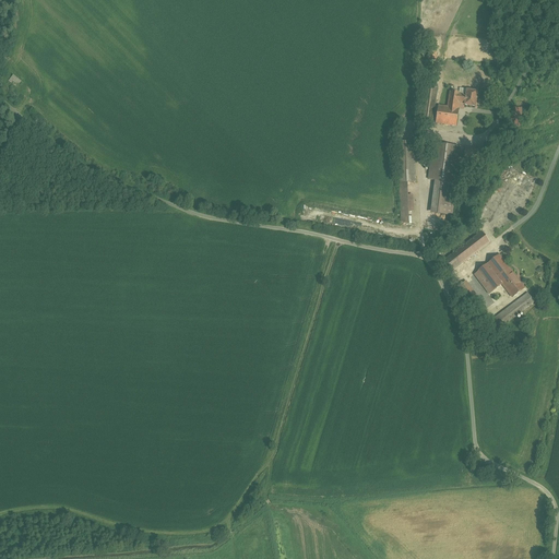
[(8,82),(16,87),(21,81),(12,75),(8,82)]
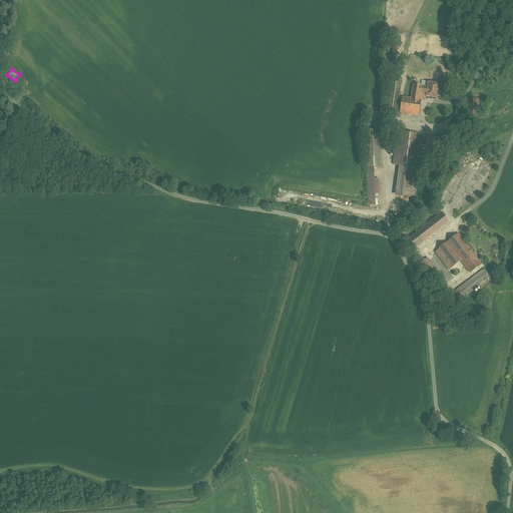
[(428,87),(422,86),(422,85),(413,84),(411,98),(420,99),(421,94),(427,95),(427,96),(436,97),(438,84),(429,83),(428,87)]
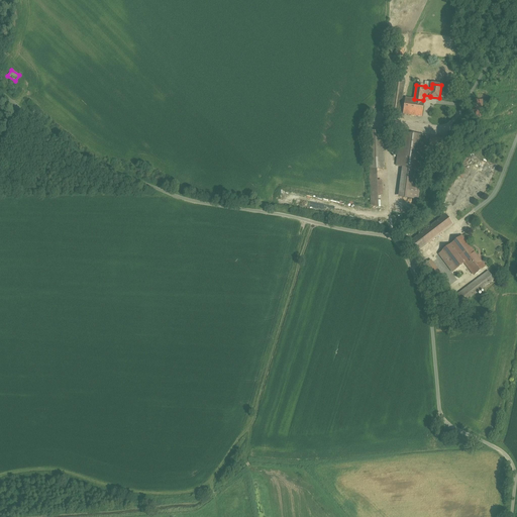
[(414,99),(405,98),(403,114),(422,116),(424,100),(423,100),(414,99)]
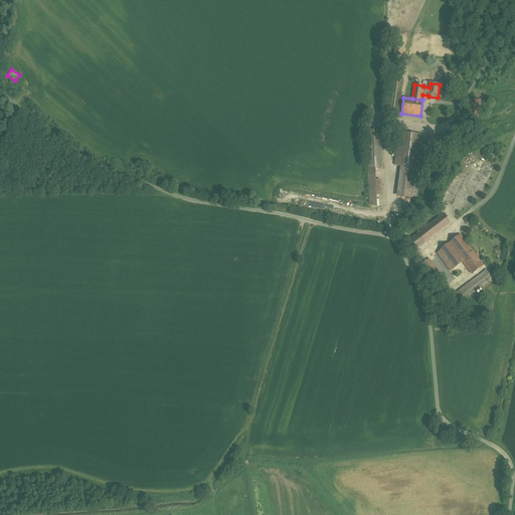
[(481,100),(470,100),(470,117),(481,117),(481,100)]
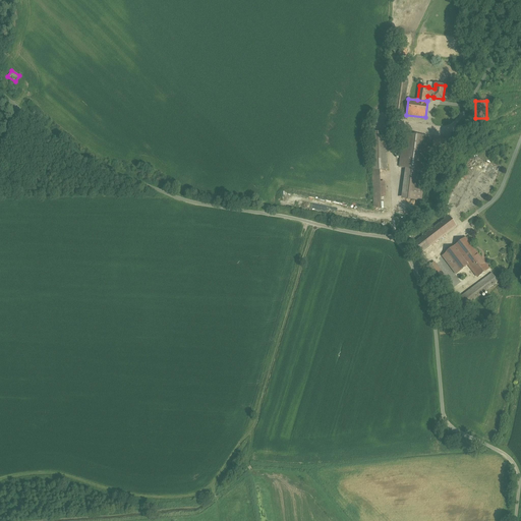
[(386,131),(370,132),(372,170),(380,170),(388,170),(386,131)]
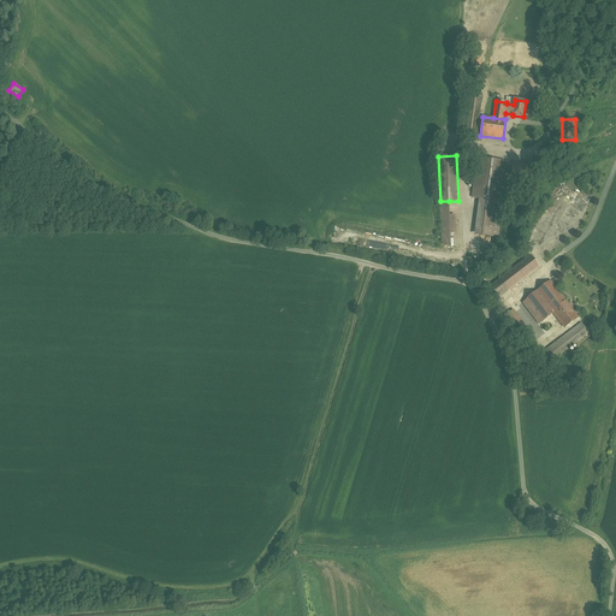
[(508,161),(478,158),(473,199),(479,199),(503,202),(505,177),(508,161)]
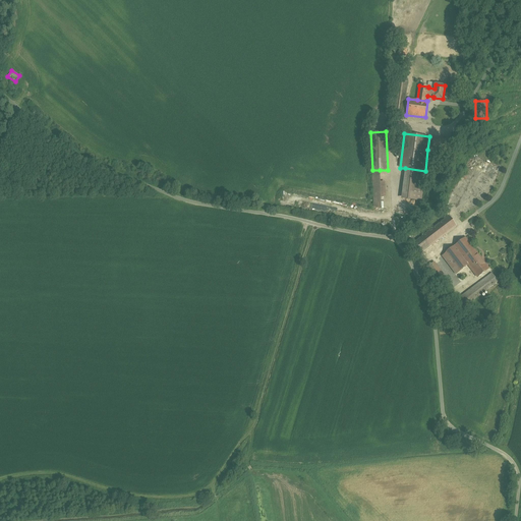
[(425,171),(405,168),(402,198),(416,200),(421,201),(425,171)]
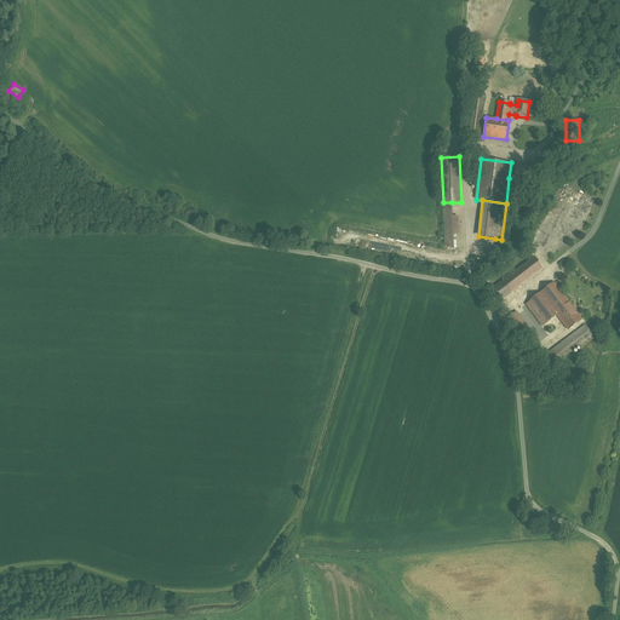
[(452,202),(443,202),(445,246),(454,248),(453,235),(459,234),(458,217),(453,217),(452,202)]
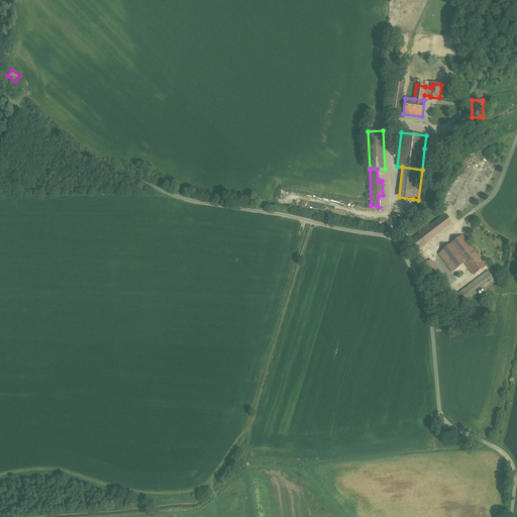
[(445,215),(410,241),(417,251),(452,224),(445,215)]
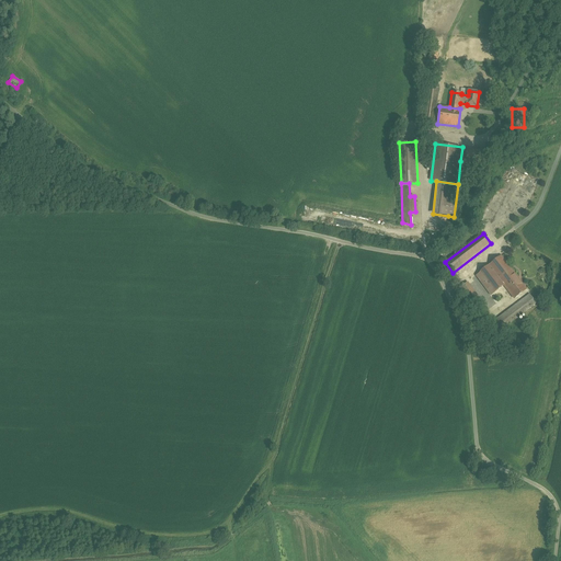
[(513,272),(501,256),(479,273),(479,274),(477,275),(491,295),(497,290),(504,285),(502,282),(513,272)]
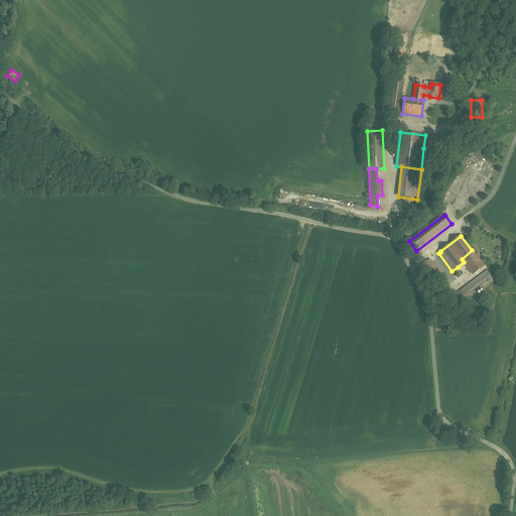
[(472,250),(462,259),(464,262),(474,274),(484,266),(472,250)]
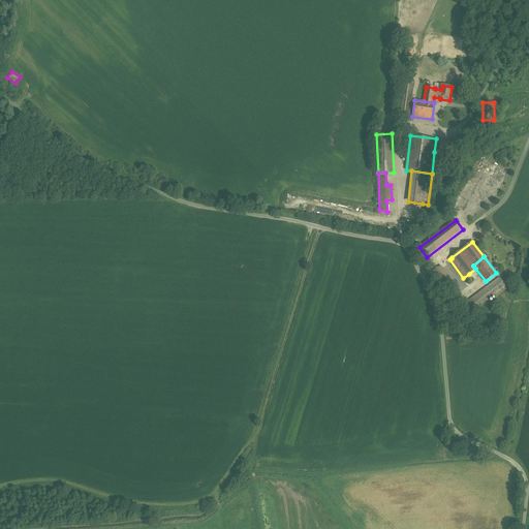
[(462,296),(440,267),(434,271),(456,300),(462,296)]
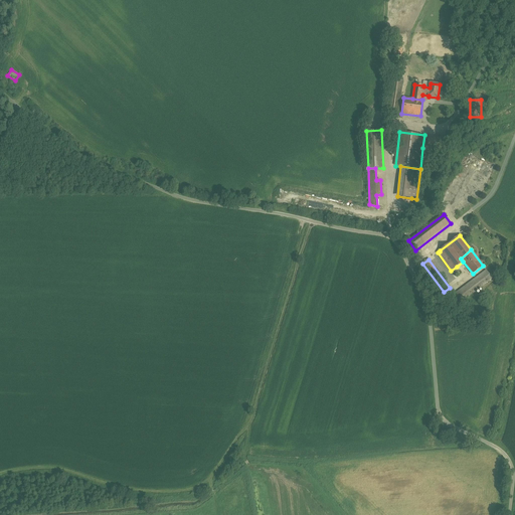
[(457,267),(451,271),(457,278),(463,274),(457,267)]
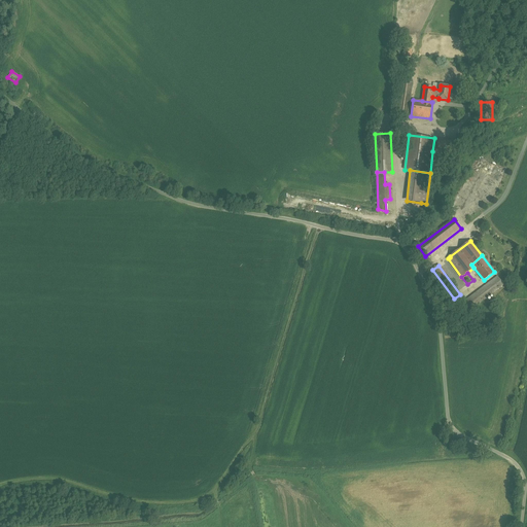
[(478,292),(465,302),(470,310),(504,284),(498,277),(478,292)]
